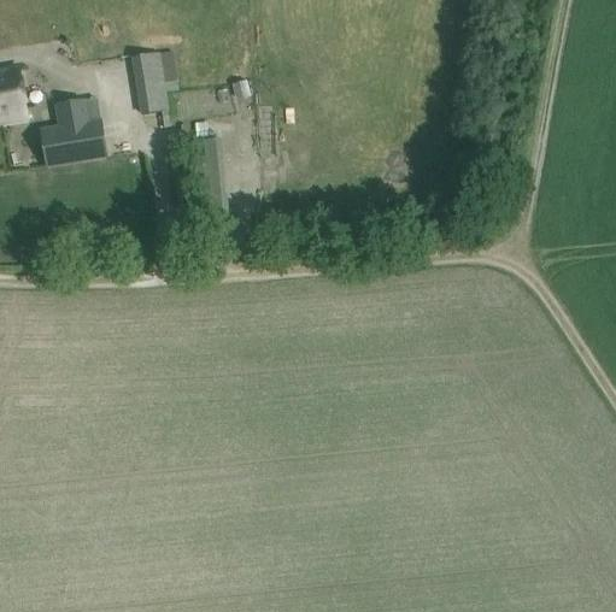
[(1,121),(28,115),(17,63),(5,65),(5,68),(0,68),(0,118),(1,118),(1,121)]
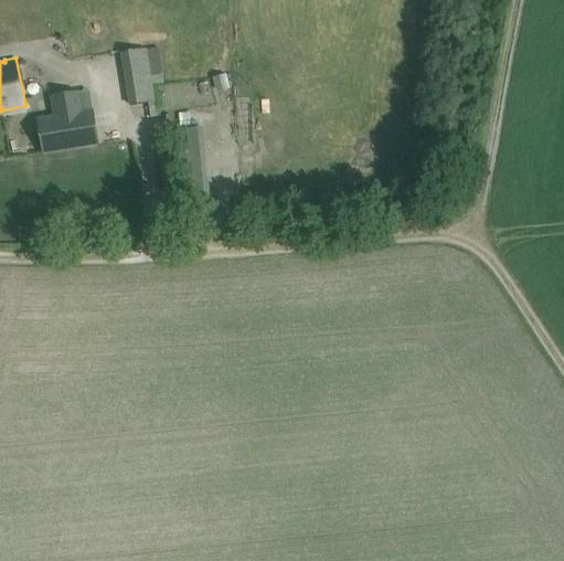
[(214,74),(216,87),(230,84),(226,71),(214,74)]
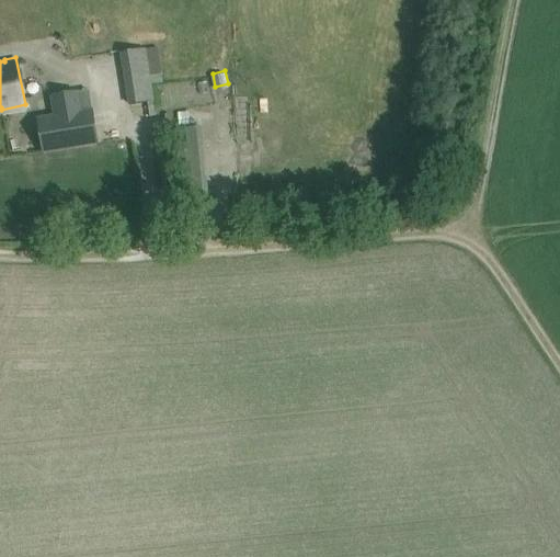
[(179,93),(169,77),(152,87),(162,103),(179,93)]
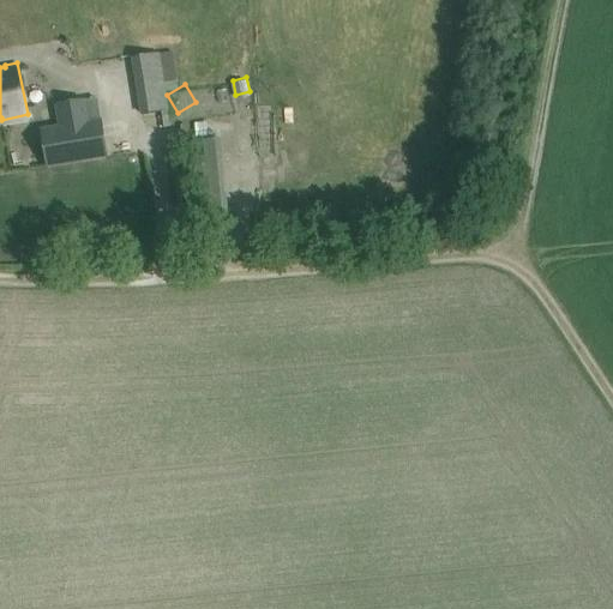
[(55,122),(38,125),(46,164),(107,155),(100,118),(86,120),(82,97),(52,102),(55,122)]
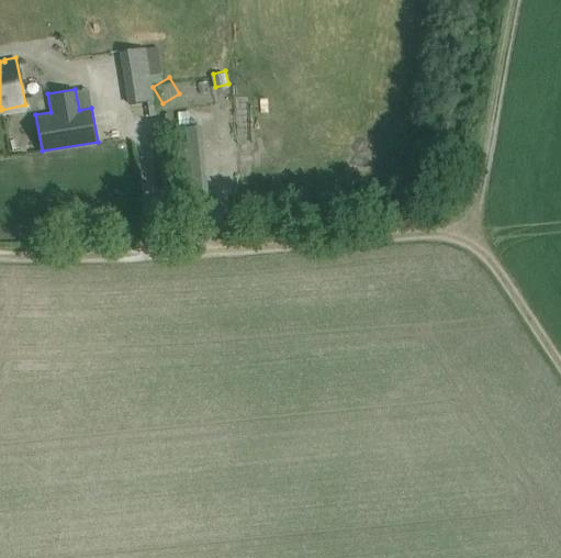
[(261,190),(266,177),(251,173),(247,186),(261,190)]
